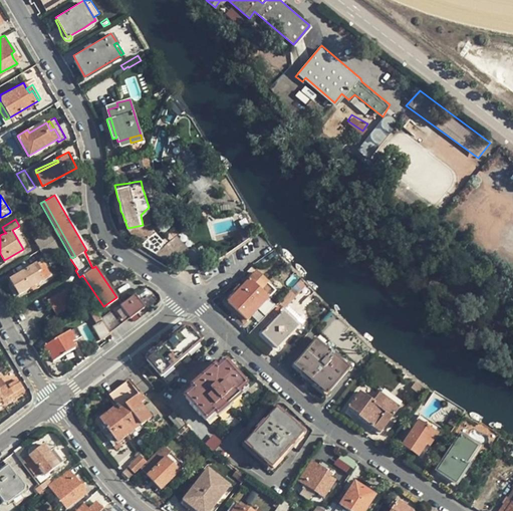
[(143,225),(127,228),(140,244),(141,243),(154,231),(145,224),(143,225)]
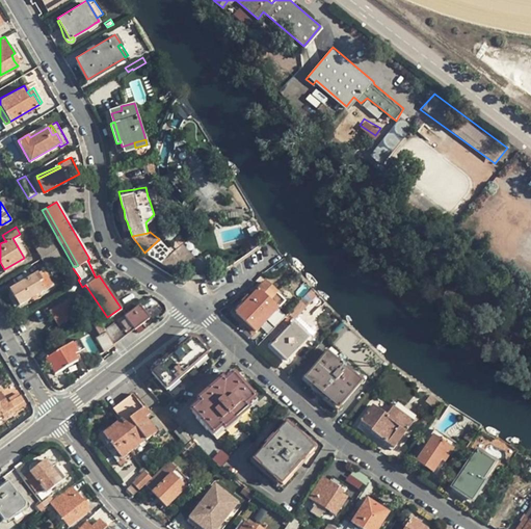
[(35,247),(41,257),(56,247),(51,237),(35,247)]
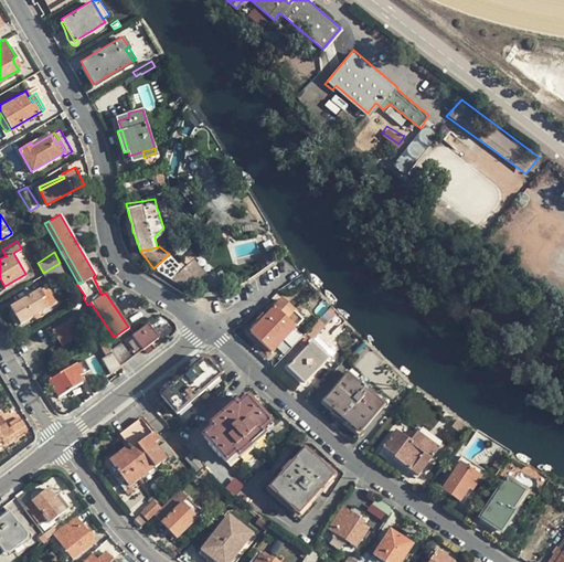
[(170,254),(155,267),(171,277),(173,275),(181,282),(188,275),(181,268),(182,267),(170,254)]
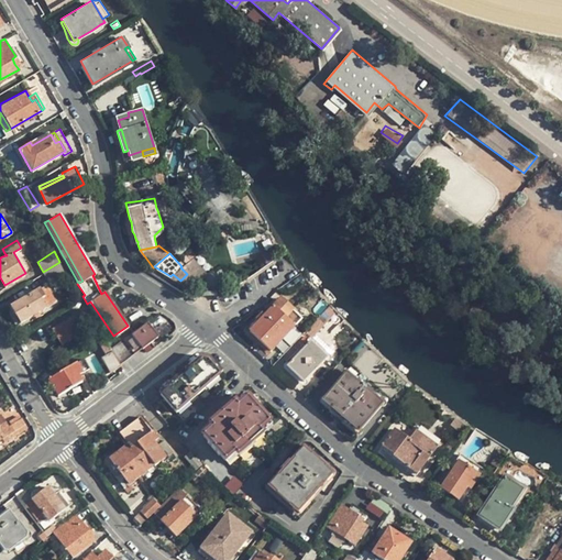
[(65,271),(59,262),(43,272),(48,282),(65,271)]
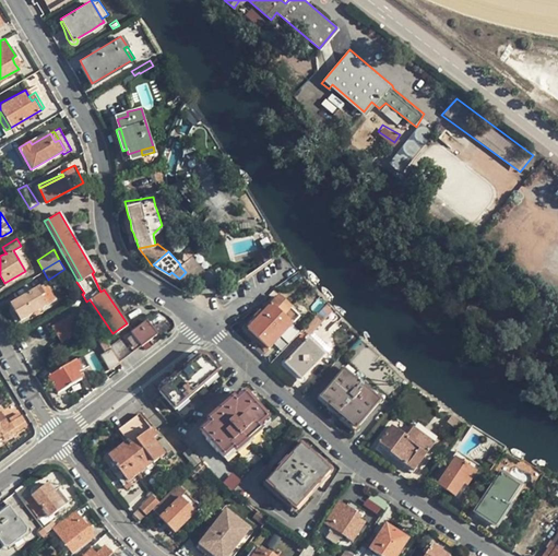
[(301,272),(291,283),(297,294),(311,283),(301,272)]
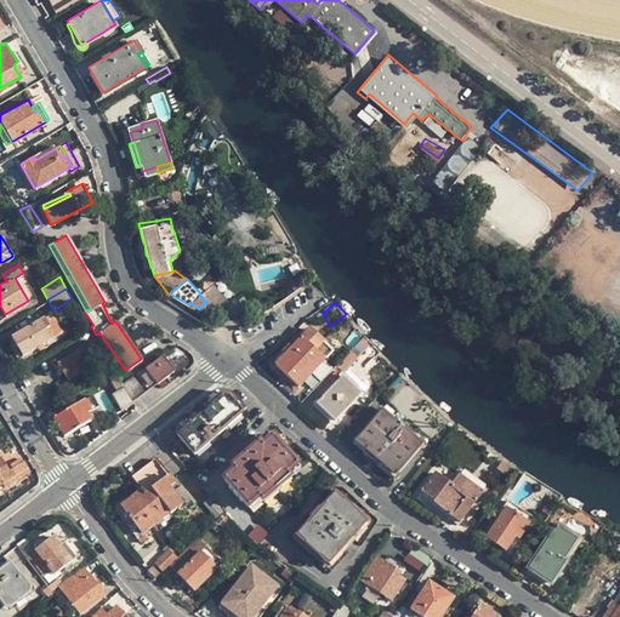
[(51,316),(40,323),(50,338),(61,332),(51,316)]
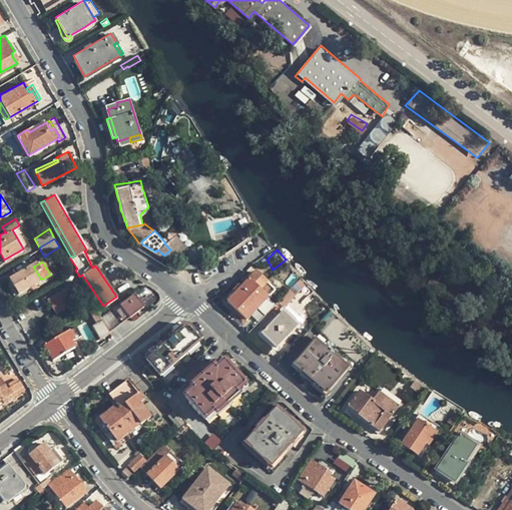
[(12,275),(22,291),(31,286),(34,284),(41,280),(32,264),(12,275)]
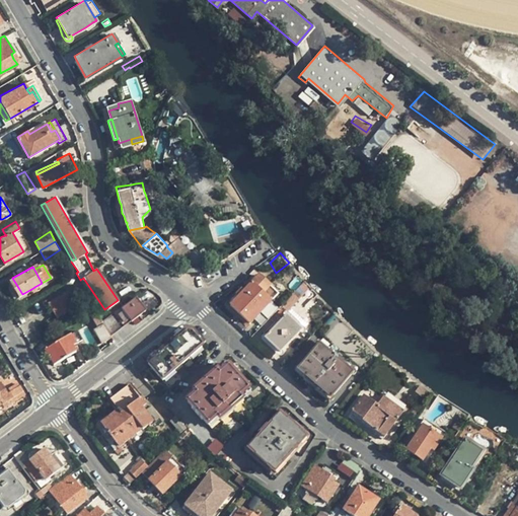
[(226,299),(229,302),(248,321),(271,299),(278,292),(259,273),(251,280),(242,289),(239,286),(226,299)]
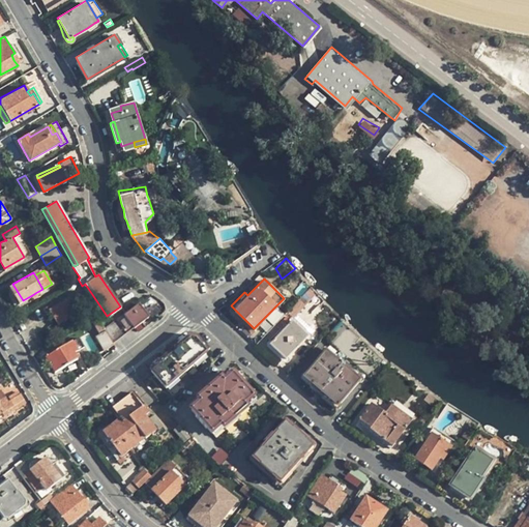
[(19,303),(23,300),(12,284),(8,287),(19,303)]
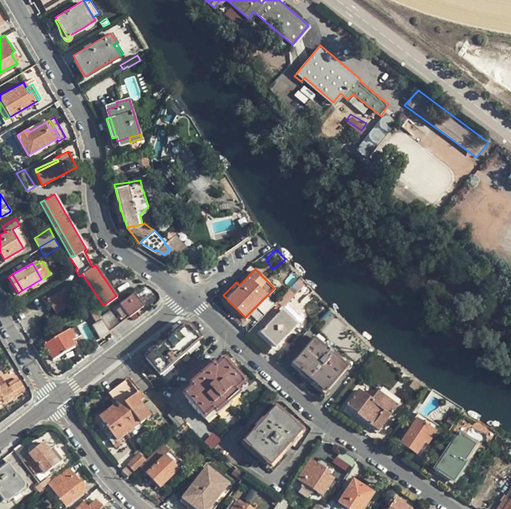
[(100,307),(103,305),(82,274),(79,276),(100,307)]
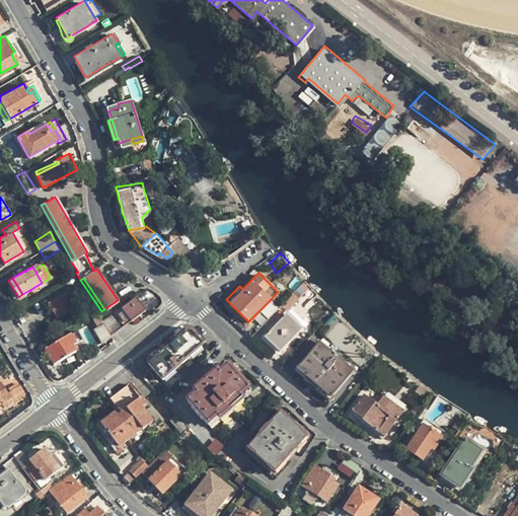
[(308,287),(302,281),(280,304),(286,309),(293,303),(298,297),(308,287)]
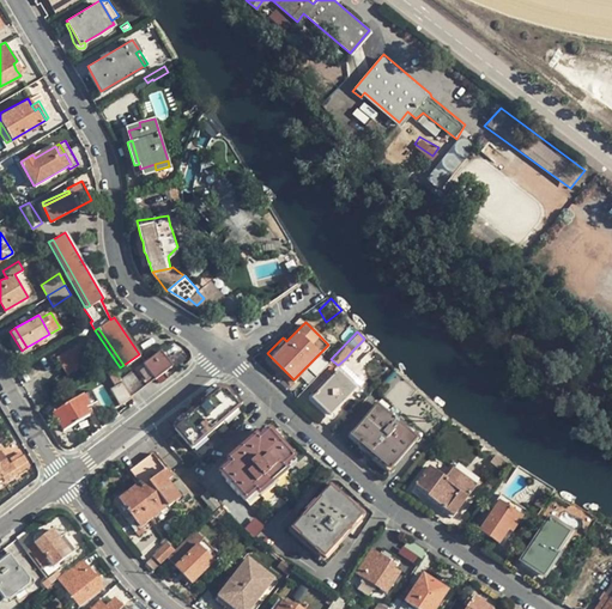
[(80,342),(83,346),(88,342),(83,335),(78,339),(53,353),(48,355),(53,364),(58,360),(55,357),(80,342)]
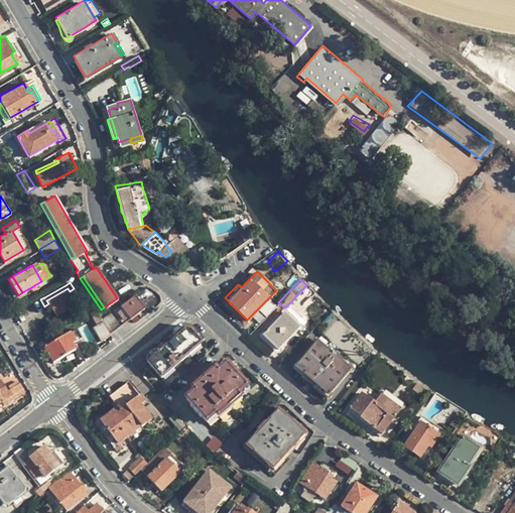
[(46,300),(48,303),(55,315),(62,311),(60,309),(76,301),(70,291),(68,288),(46,300)]
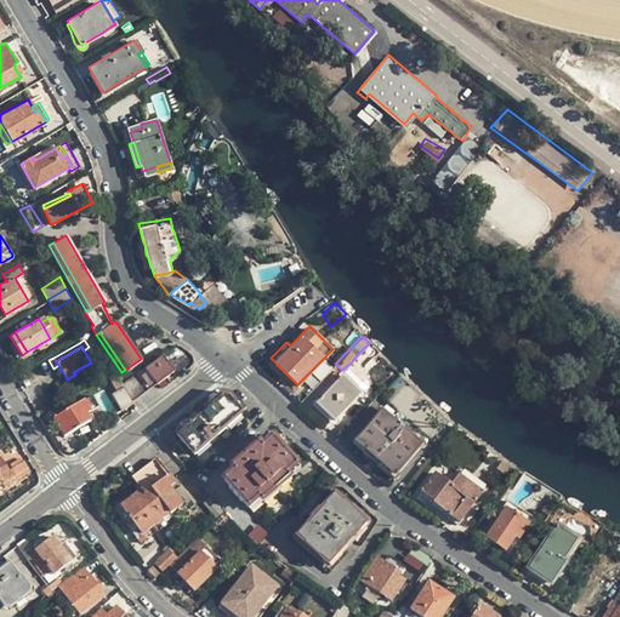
[(142,366),(120,382),(123,384),(131,399),(153,382),(154,383),(174,370),(163,354),(143,369),(142,366)]
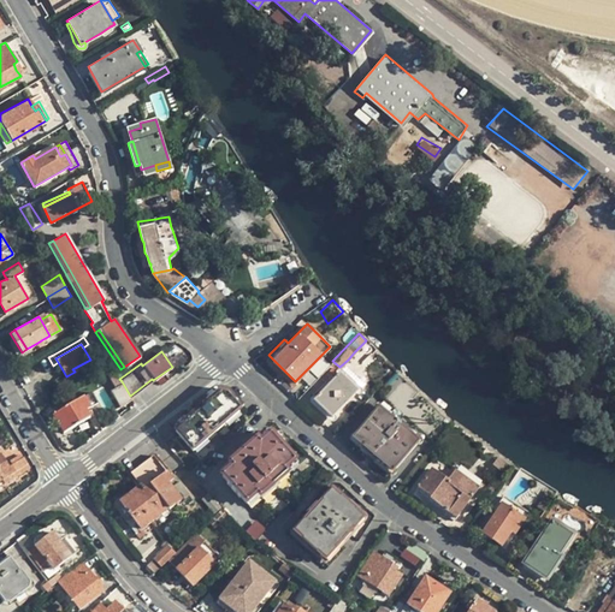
[(354,352),(348,360),(355,366),(361,358),(354,352)]
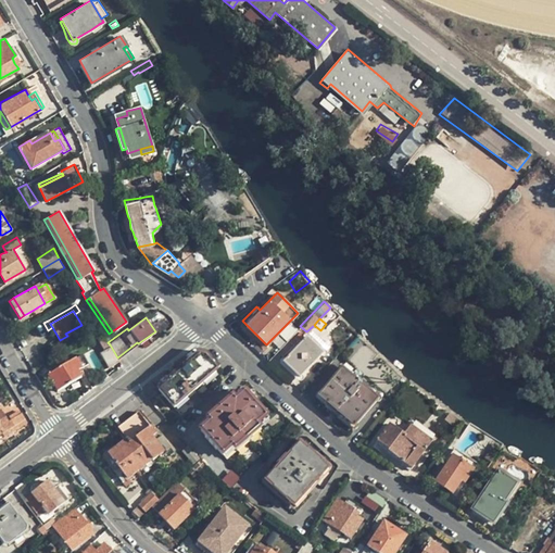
[(99,351),(110,344),(108,342),(100,329),(89,336),(99,351)]
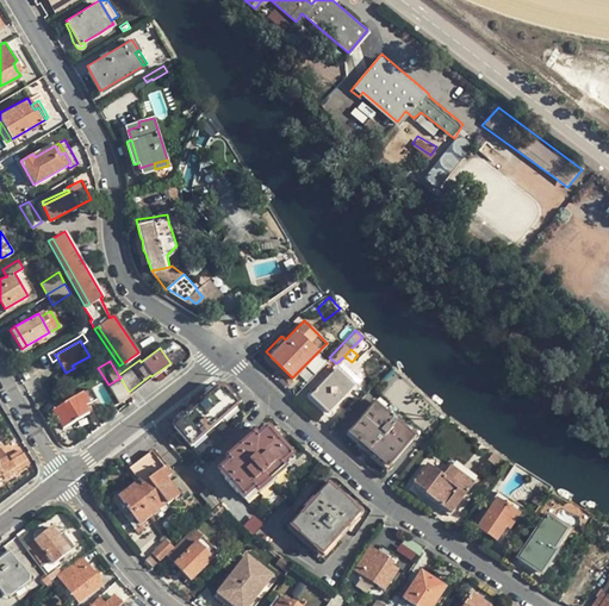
[(311,393),(329,410),(354,383),(336,366),(311,393)]
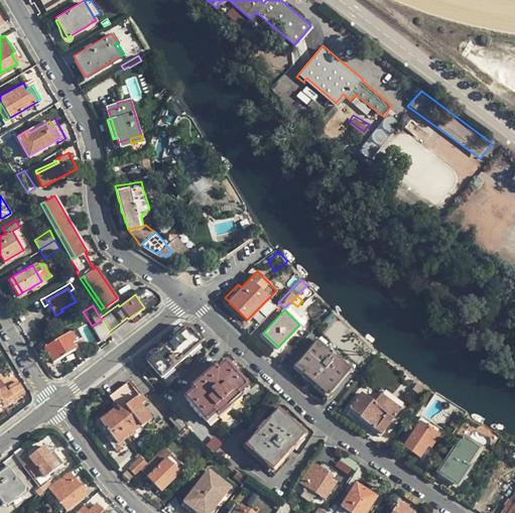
[(109,332),(102,319),(92,326),(99,338),(100,340),(101,339),(110,334),(109,332)]
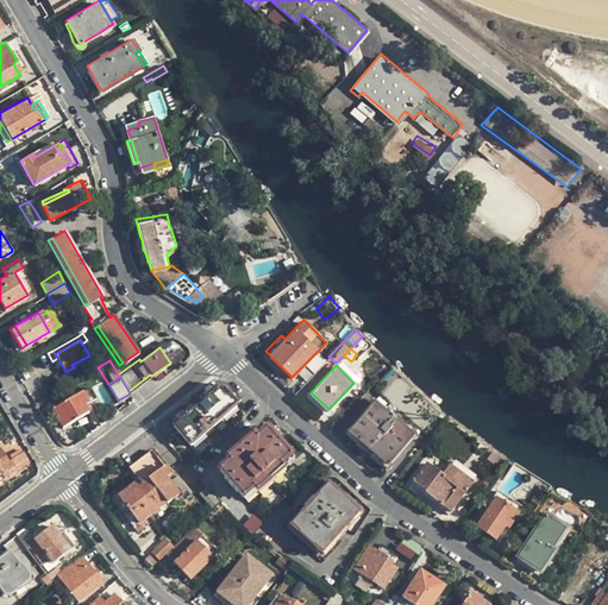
[(219,385),(175,424),(180,430),(176,433),(185,442),(188,440),(192,445),(239,403),(226,388),(219,385)]
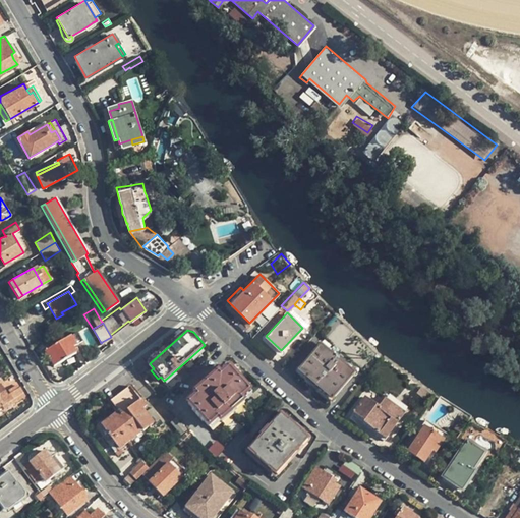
[(70,334),(45,349),(53,364),(76,351),(72,345),(76,343),(70,334)]
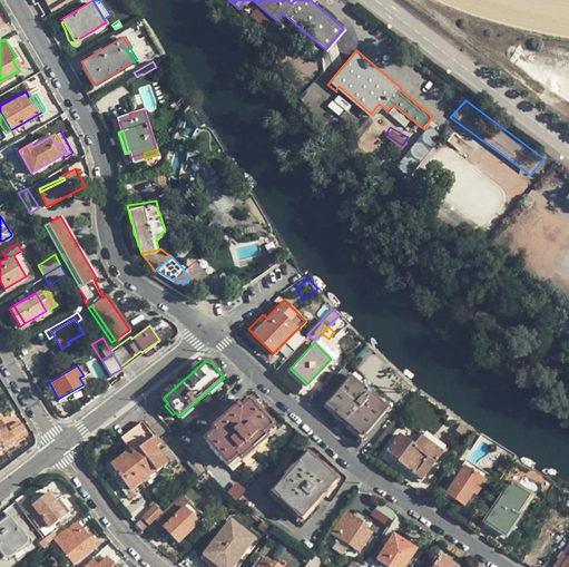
[(48,374),(47,371),(37,377),(38,380),(48,374)]
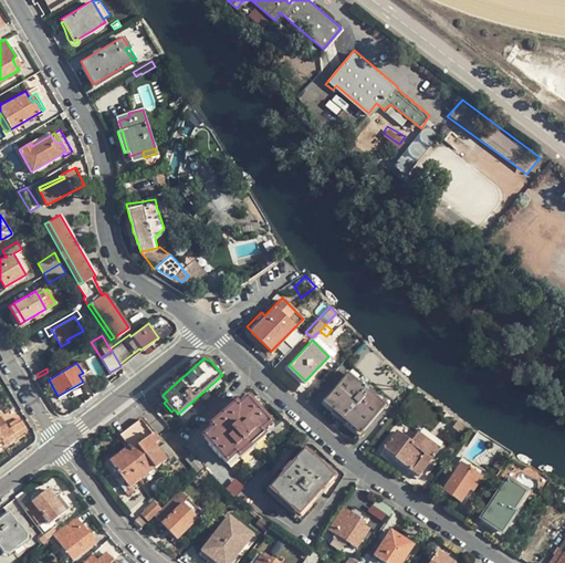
[(111,372),(110,373),(108,371),(102,375),(107,383),(115,377),(111,372)]
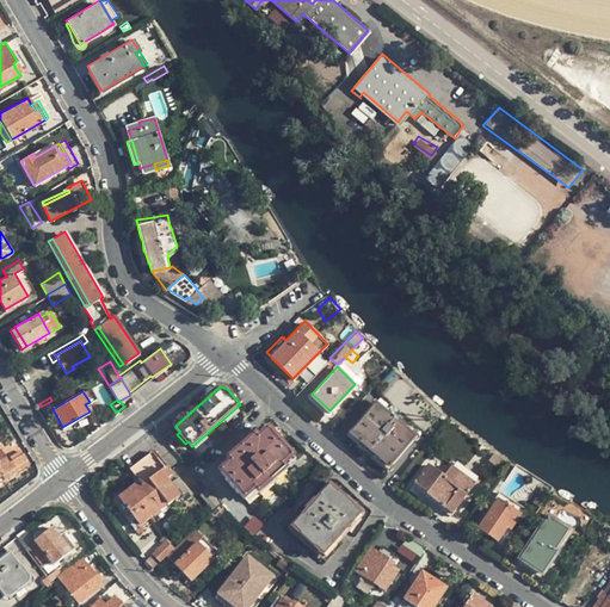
[(350,432),(388,465),(414,435),(376,402),(350,432)]
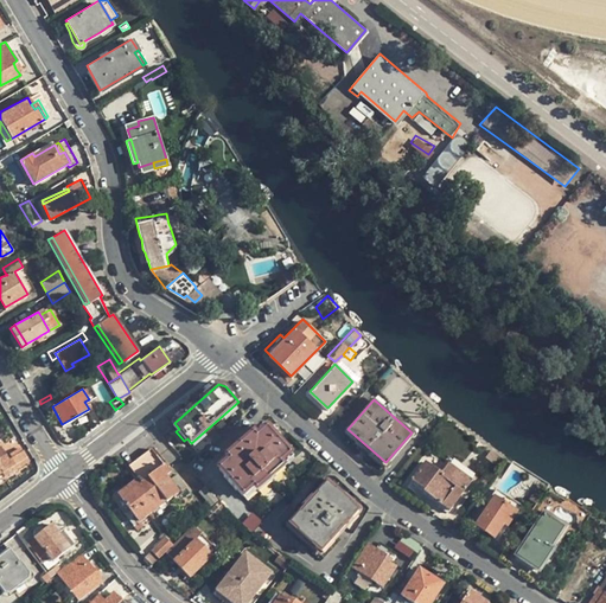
[(229,459),(218,468),(243,496),(254,487),(256,489),(285,466),(282,462),(292,454),(267,425),(257,435),(254,431),(225,455),(229,459)]
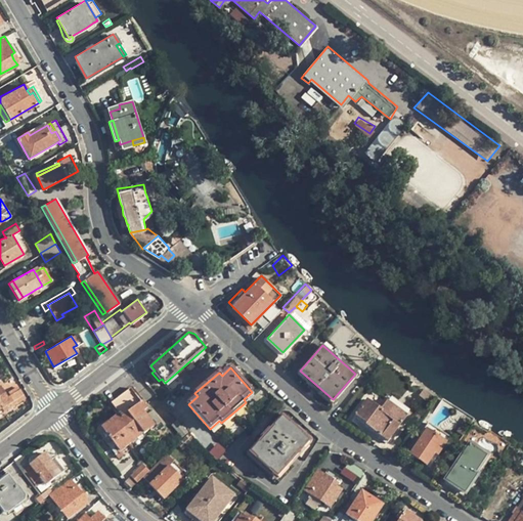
[(0,405),(1,406),(2,409),(25,396),(16,384),(7,390),(9,393),(6,396),(0,386),(0,405)]
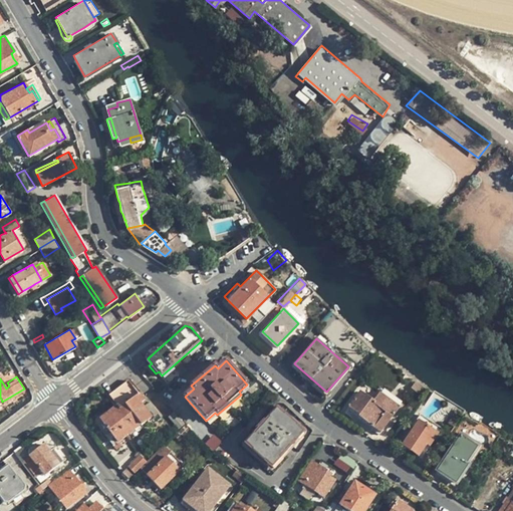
[(410,385),(422,395),(428,388),(415,378),(410,385)]
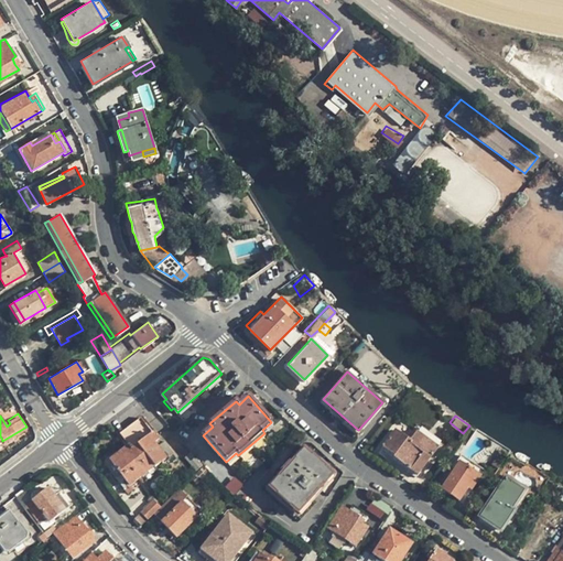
[(105,460),(125,488),(154,464),(155,466),(173,452),(165,442),(159,446),(155,442),(159,440),(141,417),(120,433),(129,444),(117,454),(115,452),(105,460)]
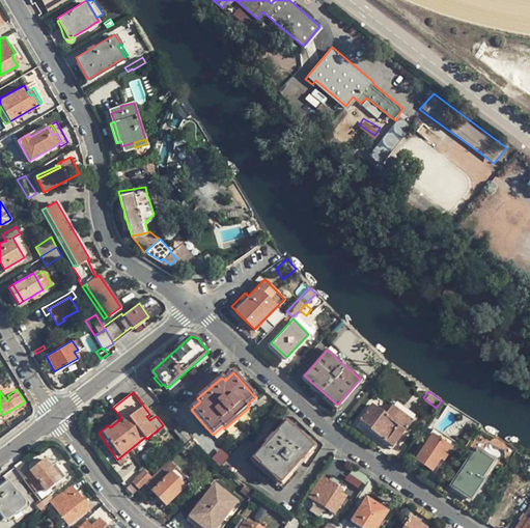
[(392,405),(412,419),(415,416),(392,398),(384,411),(387,413),(392,405)]
